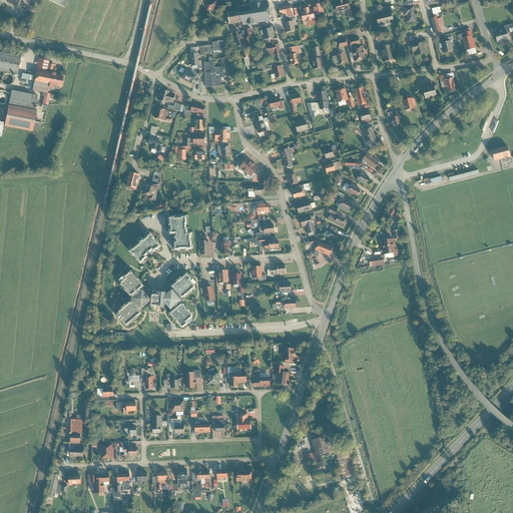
[(8,0),(8,2),(30,13),(35,0),(8,0)]
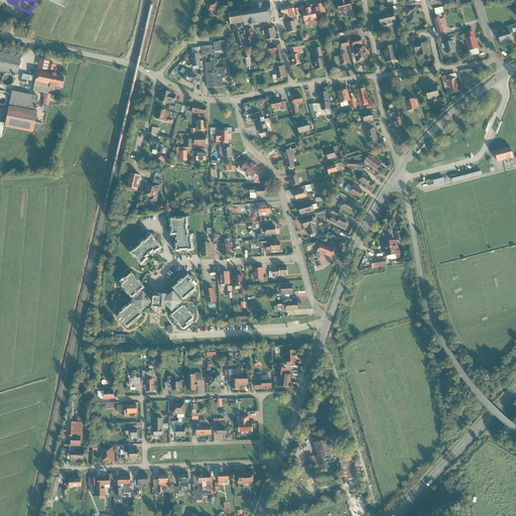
[(219,0),(214,0),(205,3),(208,13),(222,9),(219,0)]
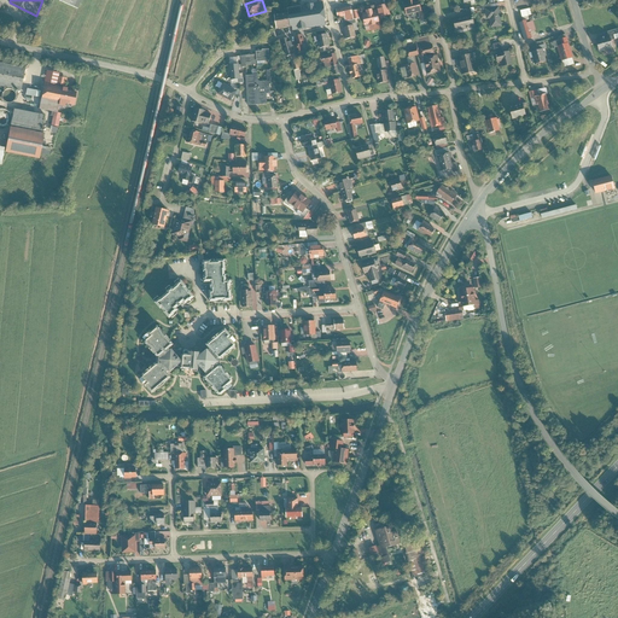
[(407,0),(408,0),(403,1),(407,16),(419,12),(423,11),(421,9),(419,0),(407,0)]
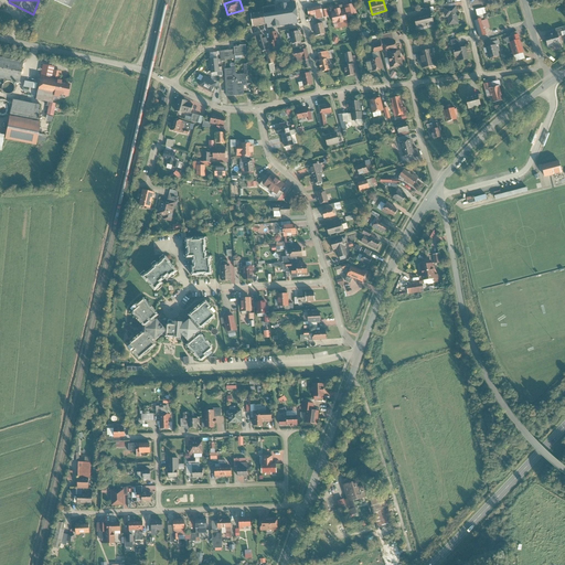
[(334,11),(330,12),(332,23),(348,21),(348,17),(358,14),(355,3),(344,6),(344,9),(341,10),(340,8),(334,9),(334,11)]
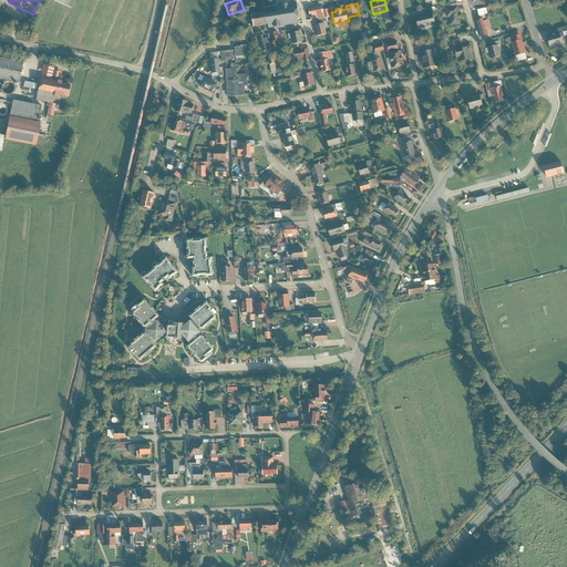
[(264,11),(250,13),(253,28),(268,24),(268,29),(300,23),(297,6),(278,8),(278,6),(264,8),(264,11)]
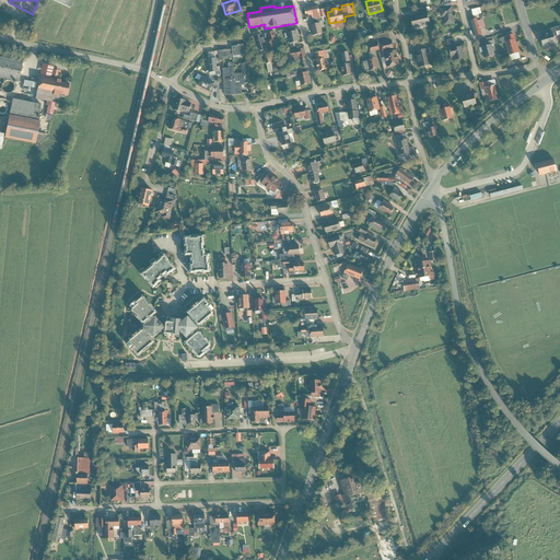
[(318,6),(304,9),(306,16),(312,14),(313,20),(322,18),(318,6)]
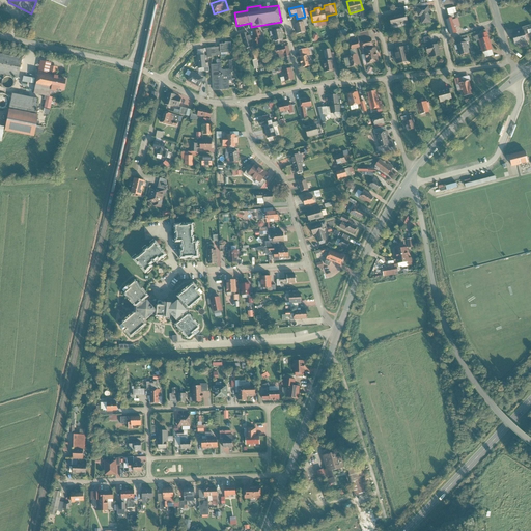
[(373,5),(362,7),(363,9),(360,10),(362,18),(368,17),(367,12),(374,10),(373,5)]
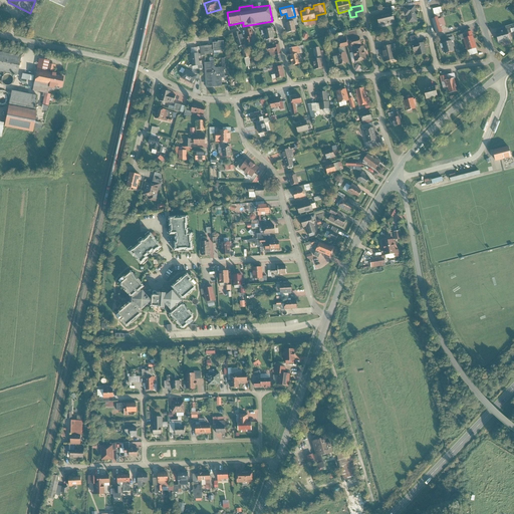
[(436,18),(431,20),(435,34),(443,32),(439,17),(441,16),(440,13),(443,13),(441,5),(433,8),(436,18)]
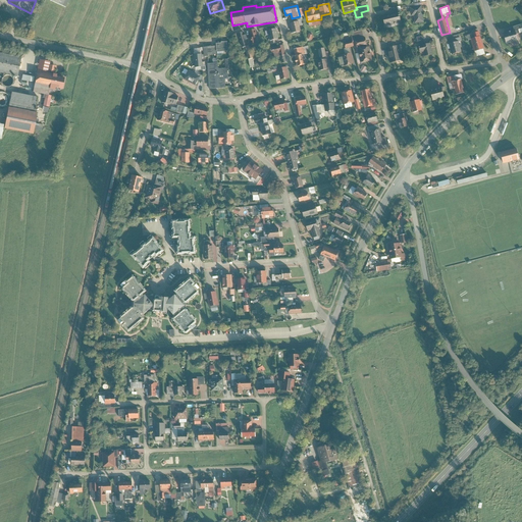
[(422,6),(410,7),(411,16),(414,16),(415,23),(424,22),(422,6)]
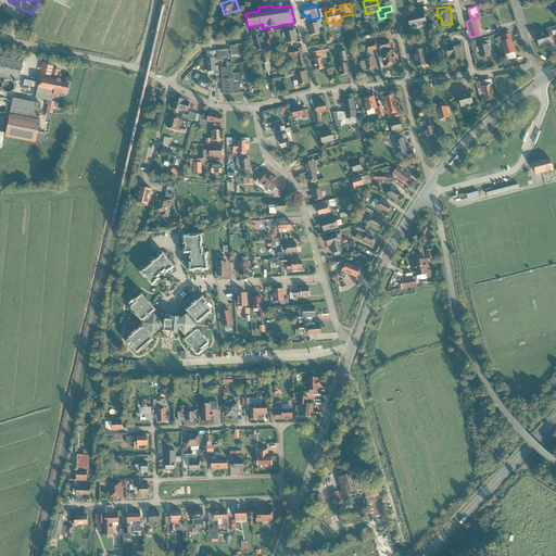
[(418,16),(407,19),(409,27),(427,24),(426,15),(428,15),(427,8),(417,10),(418,16)]
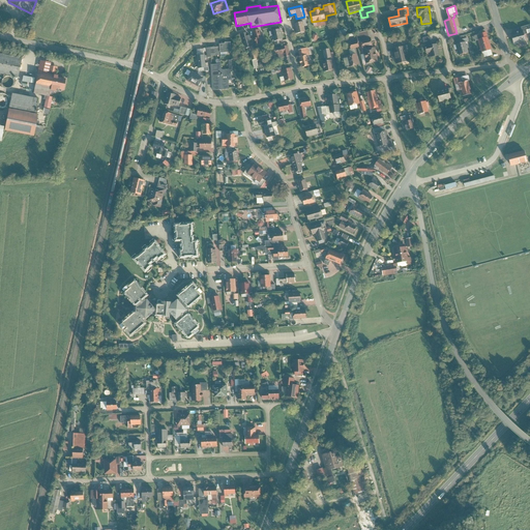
[(304,22),(294,24),(297,34),(306,32),(304,22)]
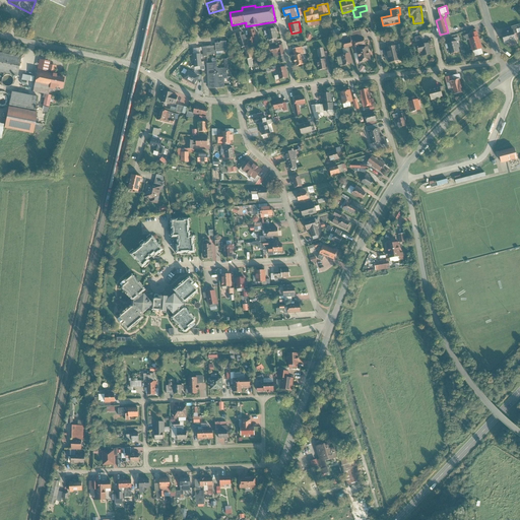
[(512,30),(502,33),(505,45),(517,42),(515,35),(518,35),(517,29),(519,28),(519,24),(511,26),(512,30)]
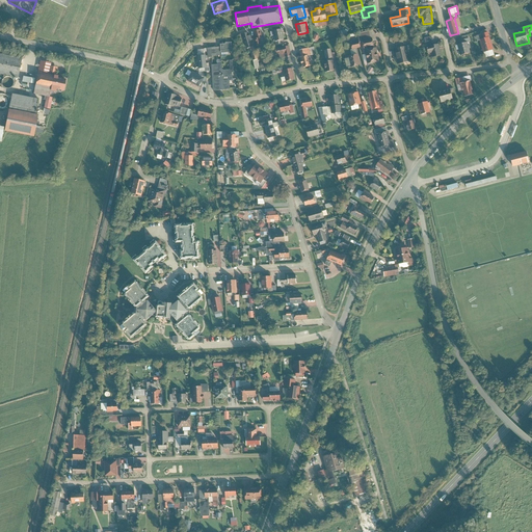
[(261,29),(254,31),(256,38),(254,40),(255,46),(261,44),(260,38),(263,37),(261,29)]
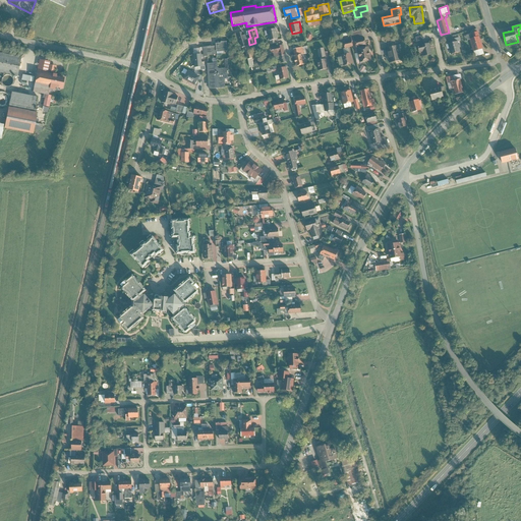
[(277,29),(266,31),(267,41),(279,40),(277,29)]
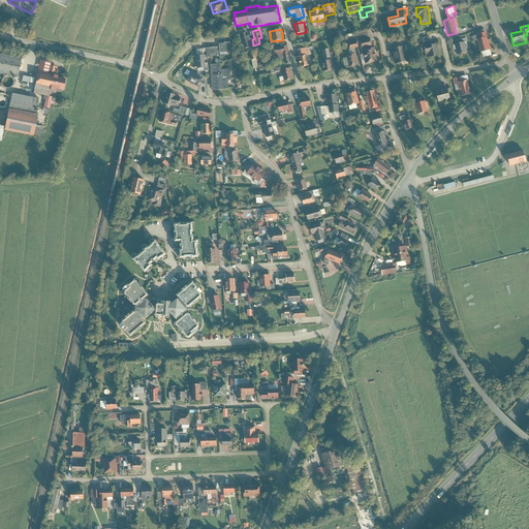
[(483,38),(476,40),(481,58),(492,56),(486,32),(481,33),(483,38)]
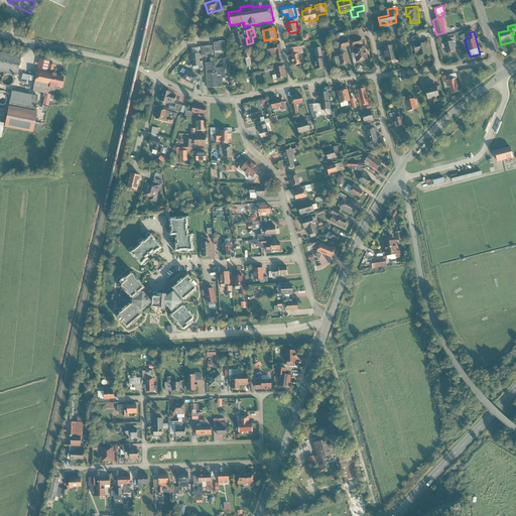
[(244,34),(241,35),(240,32),(235,33),(239,48),(243,47),(247,45),(244,34)]
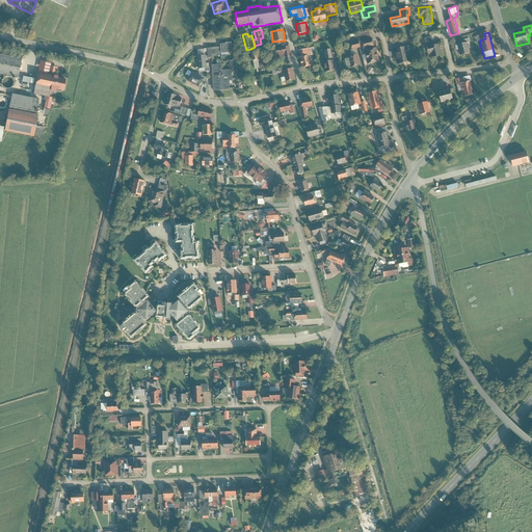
[(225,44),(220,44),(221,53),(233,53),(233,42),(225,42),(225,44)]
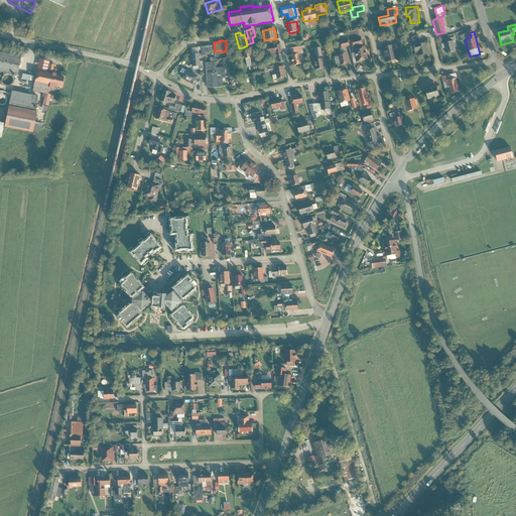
[(455,40),(443,43),(446,53),(458,50),(455,40)]
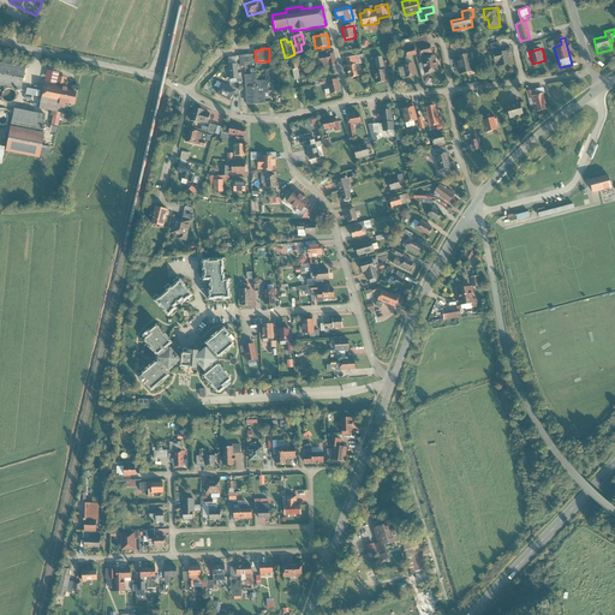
[(508,51),(493,54),(495,64),(500,63),(501,66),(512,64),(508,51)]
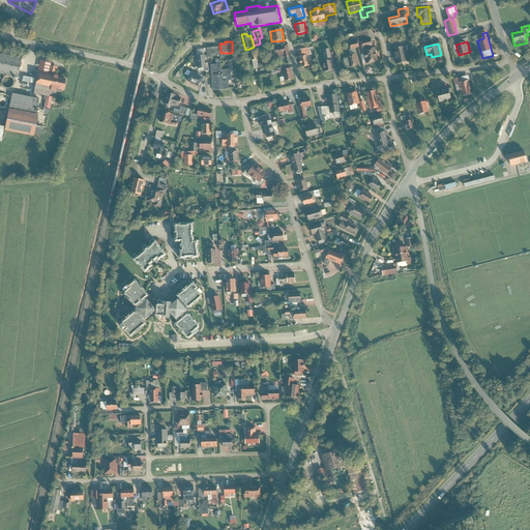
[(289,46),(272,49),(273,56),(284,54),(286,65),(292,63),(289,46)]
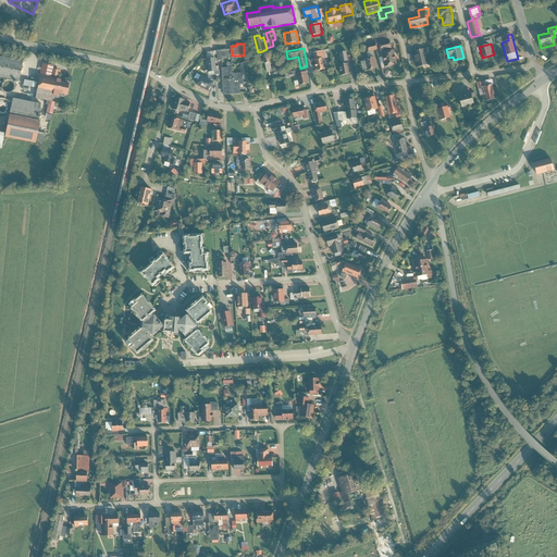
[(267,49),(262,51),(268,73),(273,72),(267,49)]
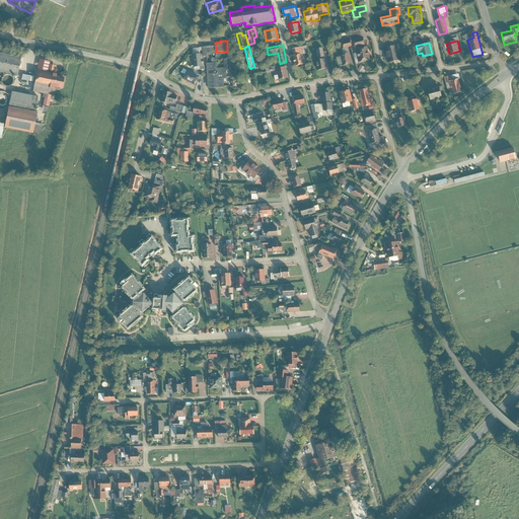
[(306,46),(292,49),(295,66),(307,64),(305,54),(308,53),(306,46)]
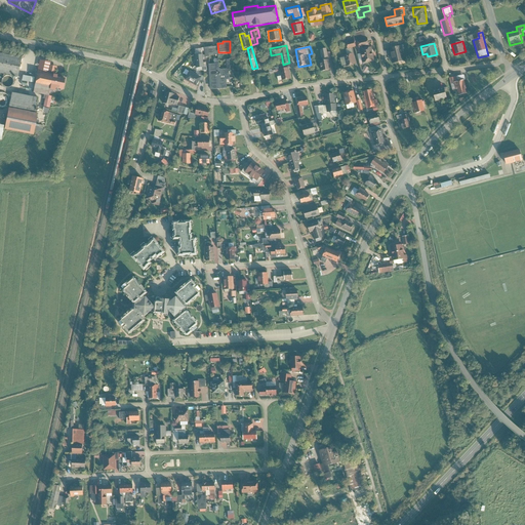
[(360,48),(363,64),(375,62),(372,46),(360,48)]
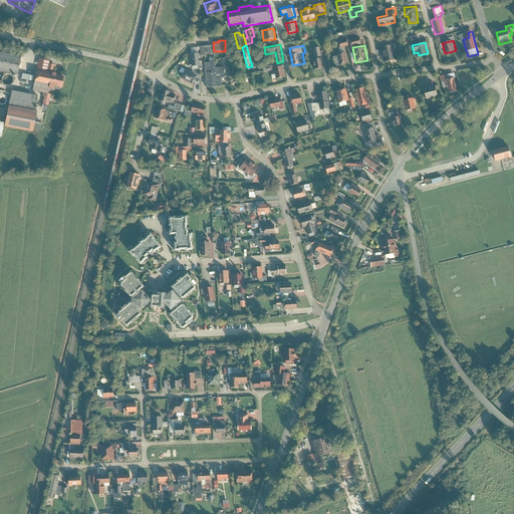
[(394,45),(381,47),(384,61),(397,59),(394,45)]
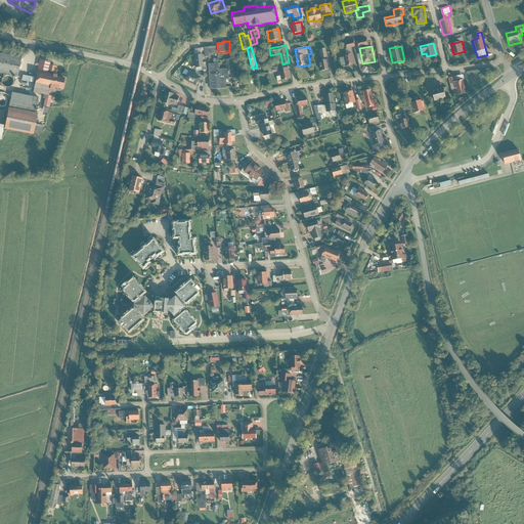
[(326,48),(319,49),(320,58),(328,57),(326,48)]
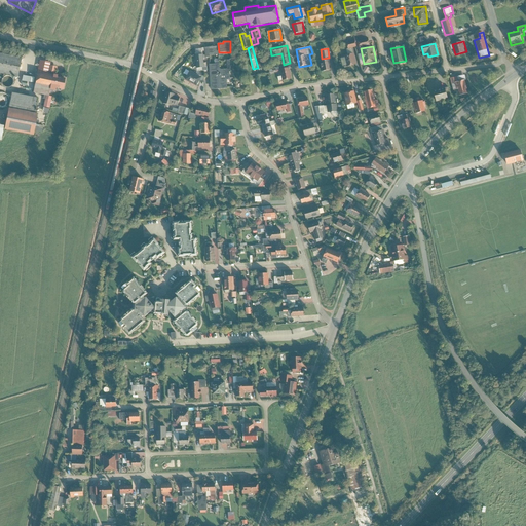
[(21,57),(0,53),(0,76),(3,77),(3,74),(17,76),(21,57)]
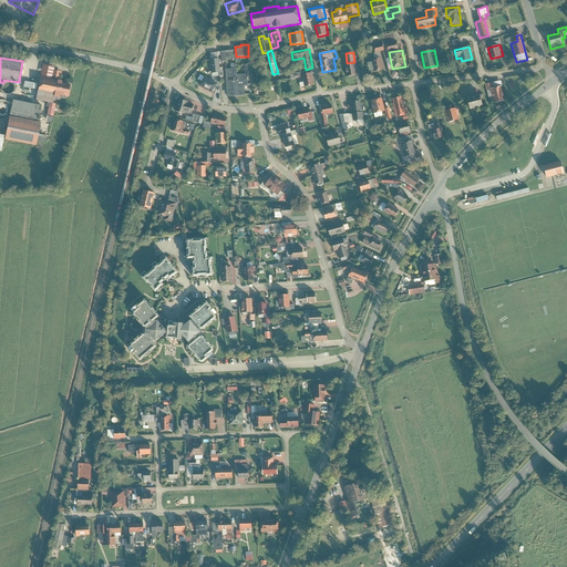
[(374,59),(371,60),(371,62),(373,70),(373,72),(385,69),(382,58),(381,58),(374,59)]
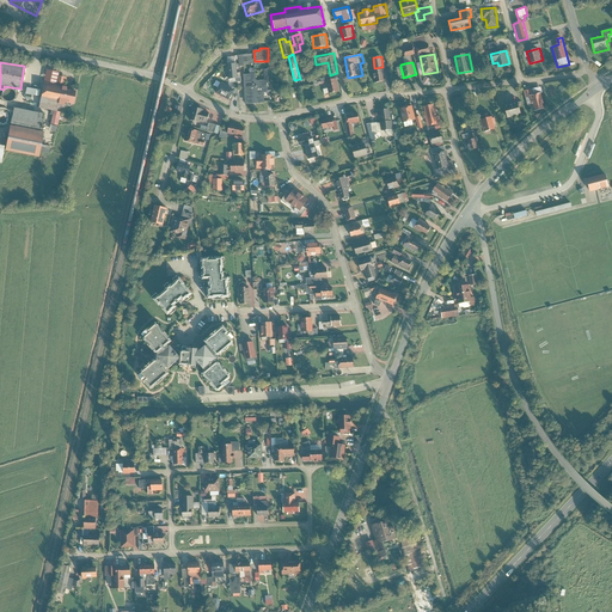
[(238,63),(227,65),(228,79),(239,78),(238,63)]
